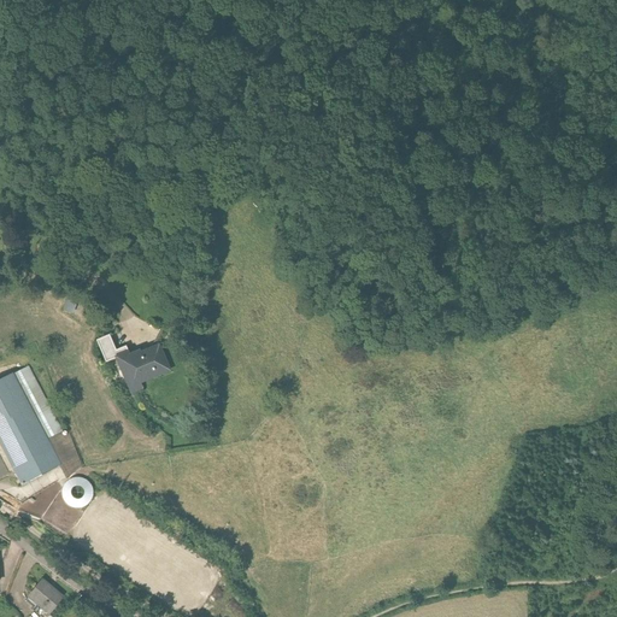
[(70,299),(66,309),(75,313),(80,303),(70,299)]
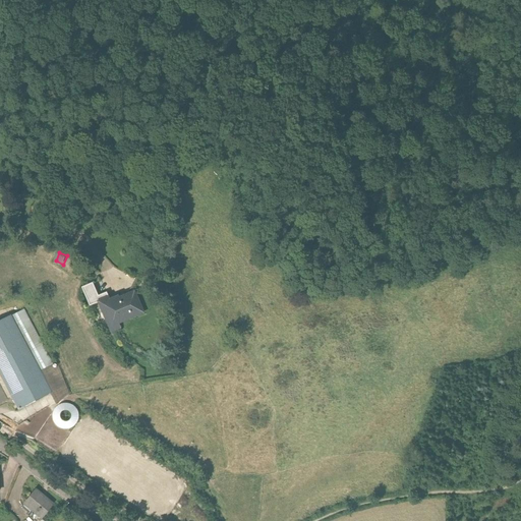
[(65,265),(73,267),(75,255),(67,253),(65,265)]
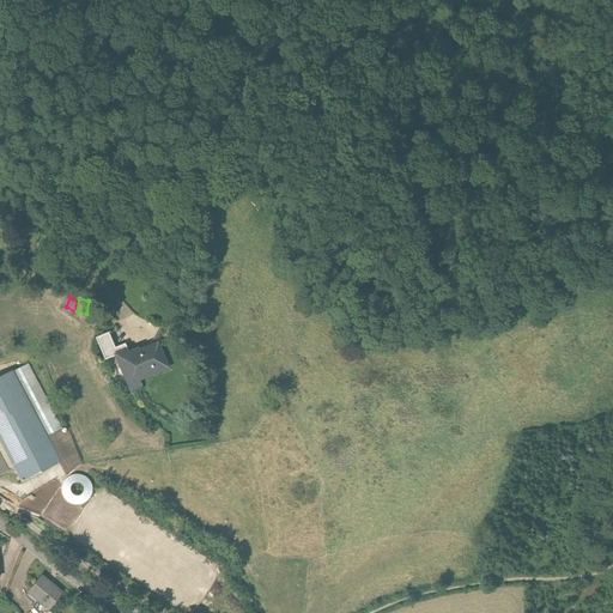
[(109,334),(96,339),(105,360),(115,357),(128,351),(126,345),(115,349),(109,334)]
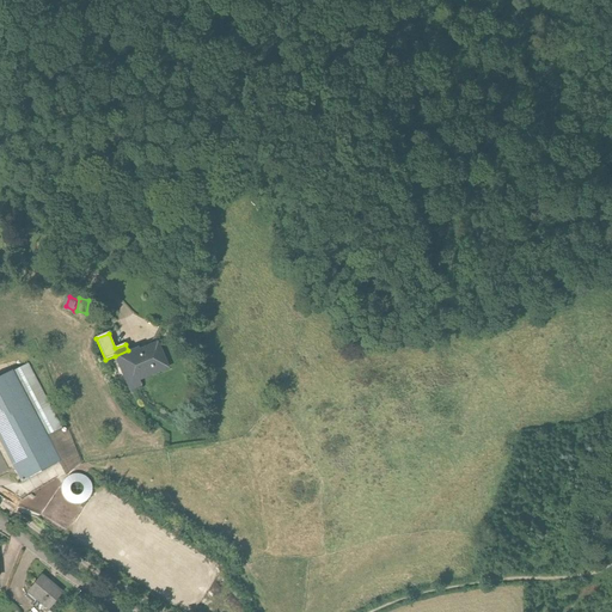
[(115,356),(122,372),(165,354),(159,341),(139,349),(139,348),(128,352),(128,350),(115,356)]
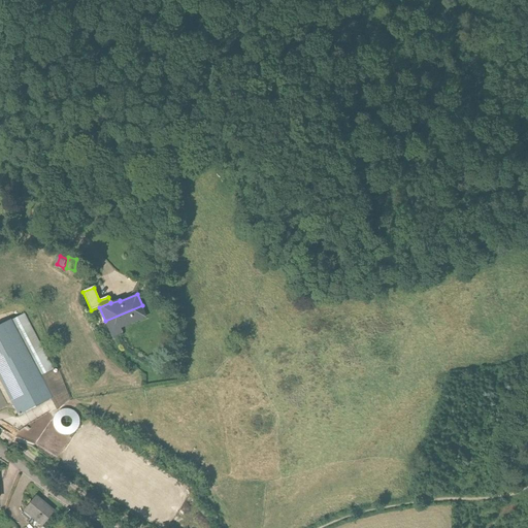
[(105,321),(112,337),(123,332),(122,328),(147,317),(142,305),(105,321)]
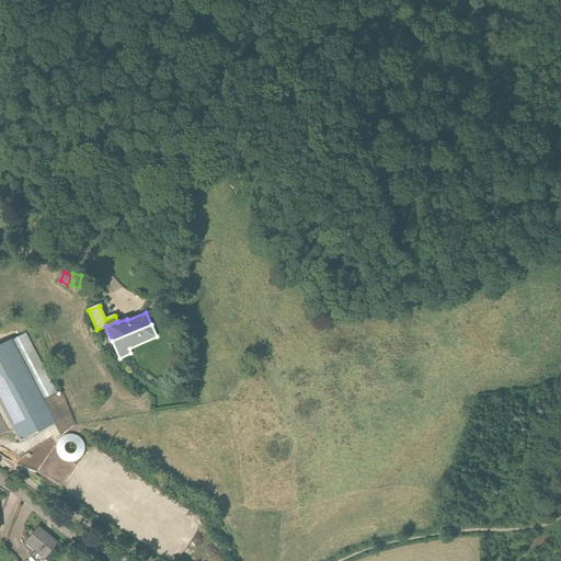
[(55,393),(26,333),(13,340),(43,399),(55,393)]
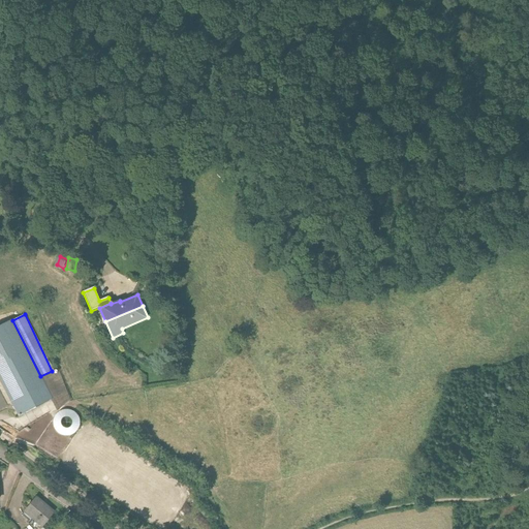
[(12,320),(0,327),(0,410),(8,407),(14,419),(53,401),(40,376),(12,320)]
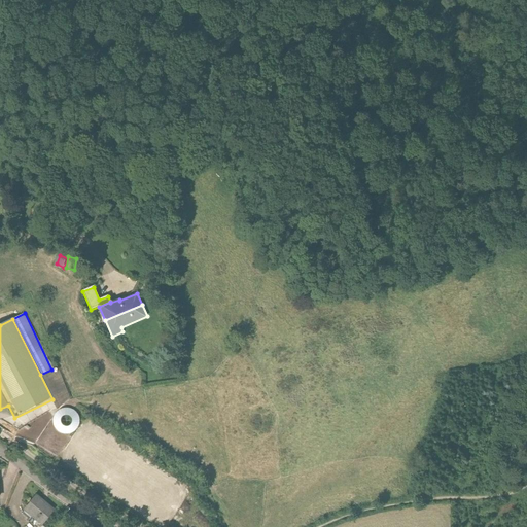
[(63,430),(79,431),(80,410),(63,410),(63,430)]
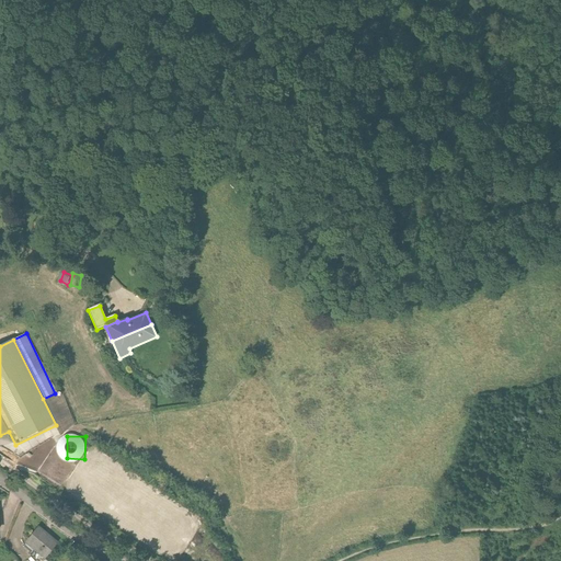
[(58,542),(38,526),(24,546),(30,551),(29,553),(38,560),(49,560),(46,558),(58,542)]
